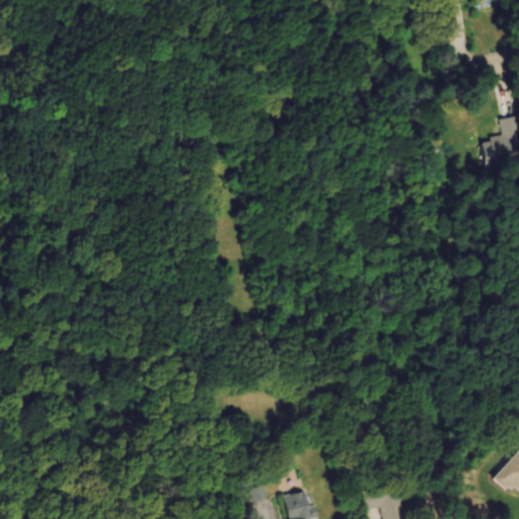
[(498,119),(501,137),(480,140),(486,167),(518,160),(518,138),(515,116),(498,119)]
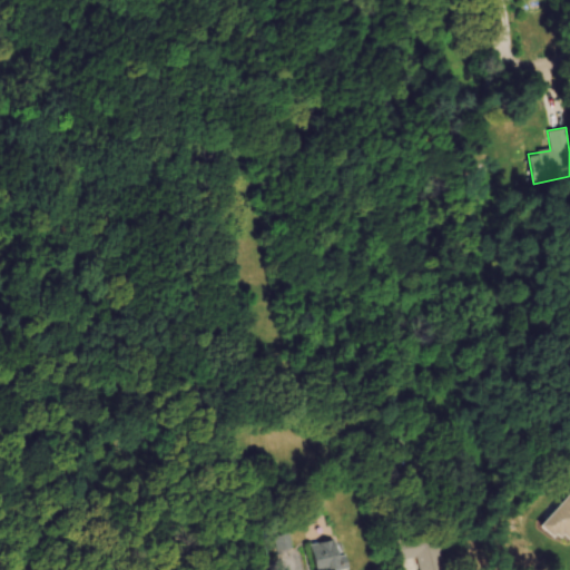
[(568,540),(569,537),(569,492),(539,526),(553,539),(560,532),(568,540)]
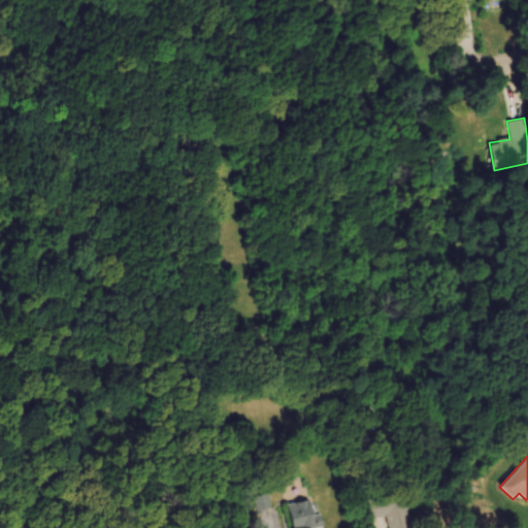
[(253,496),(256,510),(269,507),(266,493),(253,496)]
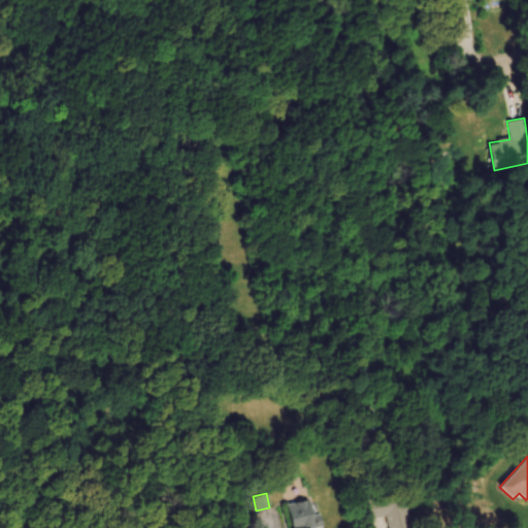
[(386,527),(413,527),(408,527),(405,496),(365,501),(367,519),(385,517),(386,527)]
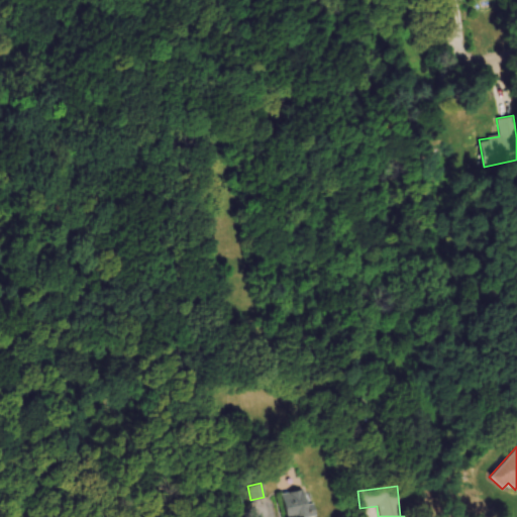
[(279,495),(283,516),(304,516),(313,516),(308,489),(279,495)]
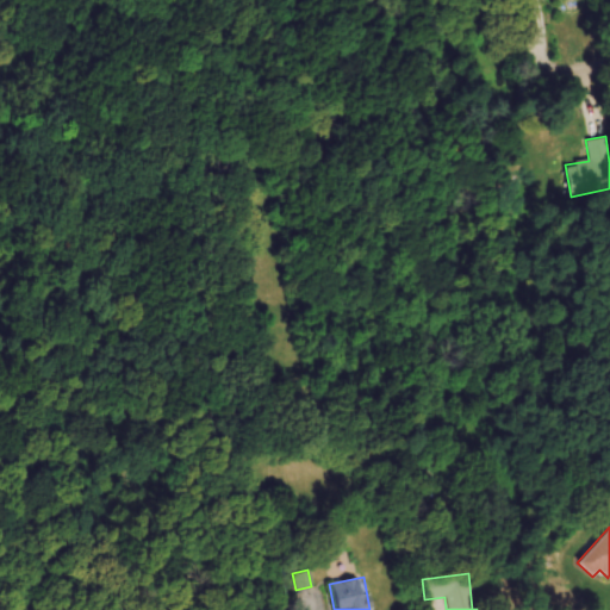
All buildings are outlined.
